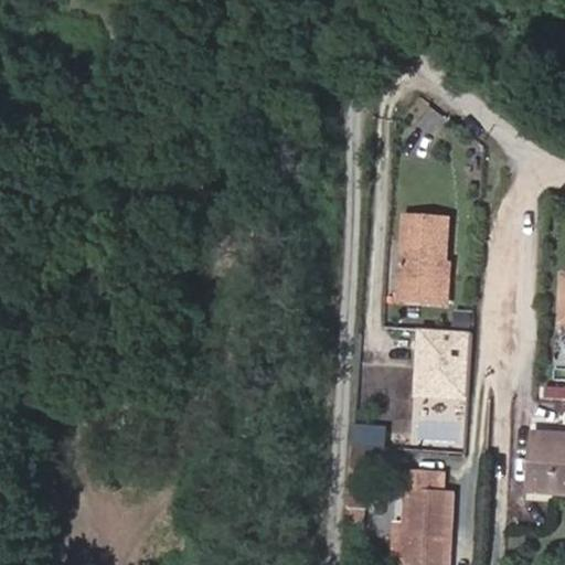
[(405,209),(401,281),(444,284),(446,256),(449,212),(405,209)]
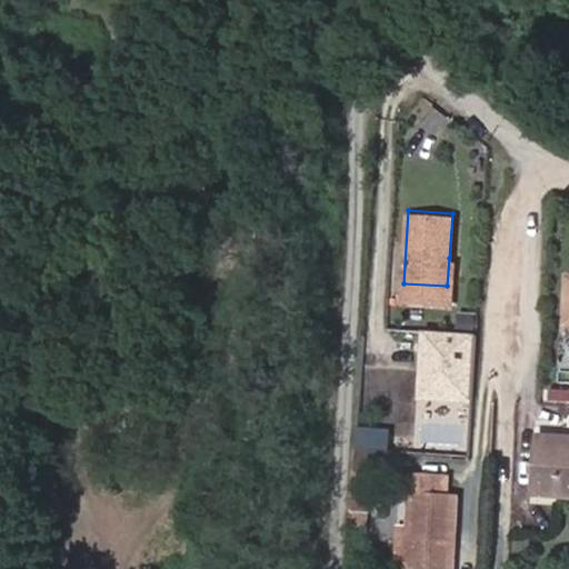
[(403,283),(403,297),(451,299),(453,258),(449,258),(447,286),(403,283)]
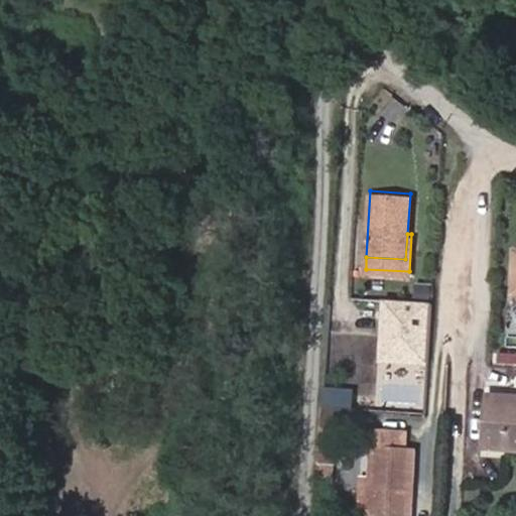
[(428,303),(380,301),(374,405),(422,408),(428,303)]
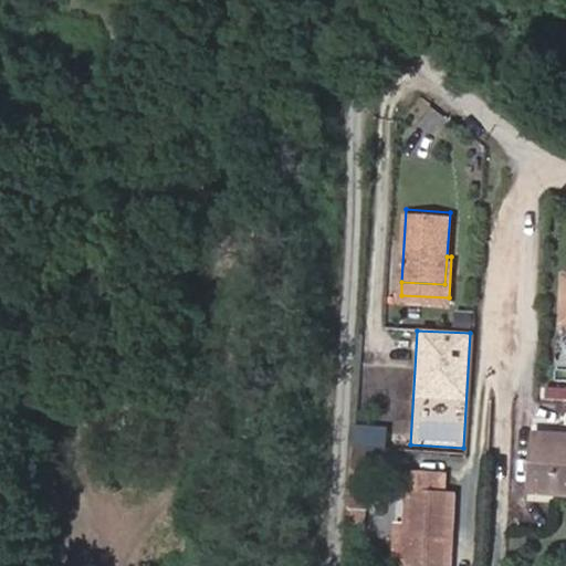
[(565,401),(565,385),(535,385),(535,402),(565,401)]
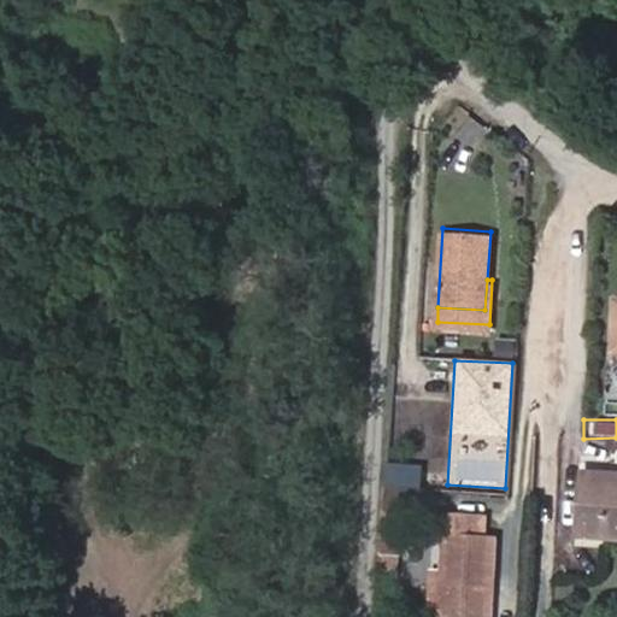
[(579,529),(604,532),(609,483),(606,483),(606,470),(582,469),(579,529)]
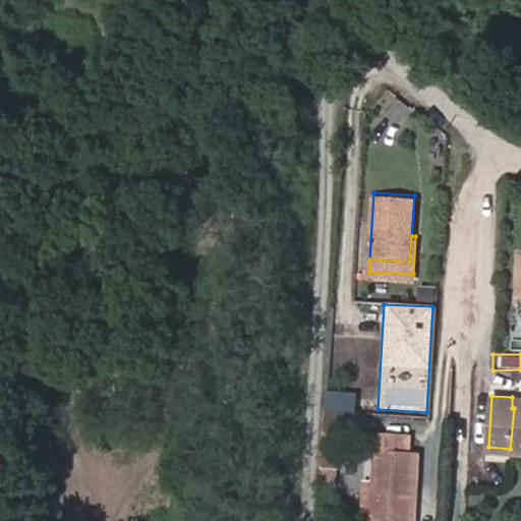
[(355,409),(325,407),(324,429),(320,486),(336,486),(339,431),(353,431),(355,409)]
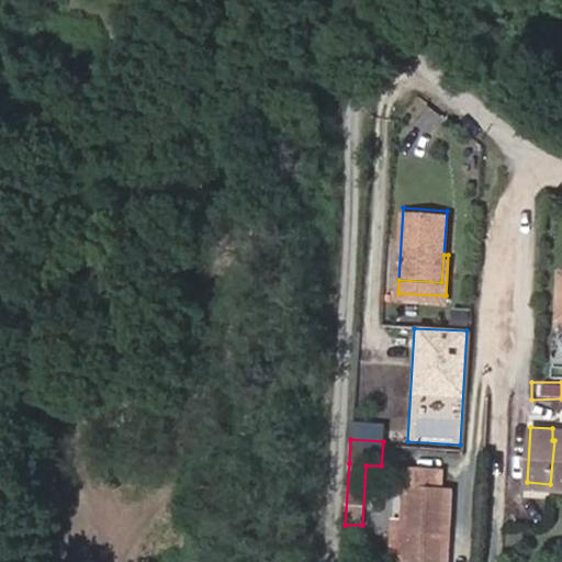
[(550,484),(561,484),(561,440),(554,440),(550,484)]
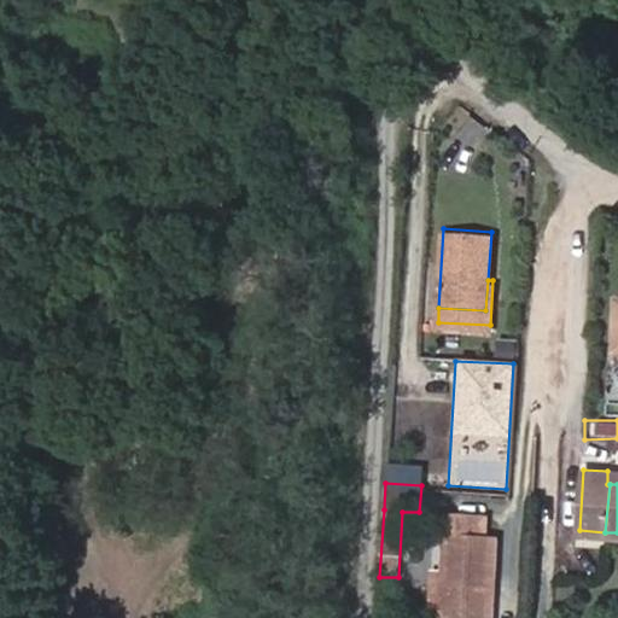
[(445,532),(443,610),(493,612),(496,535),(483,534),(483,513),(438,511),(437,531),(445,532)]
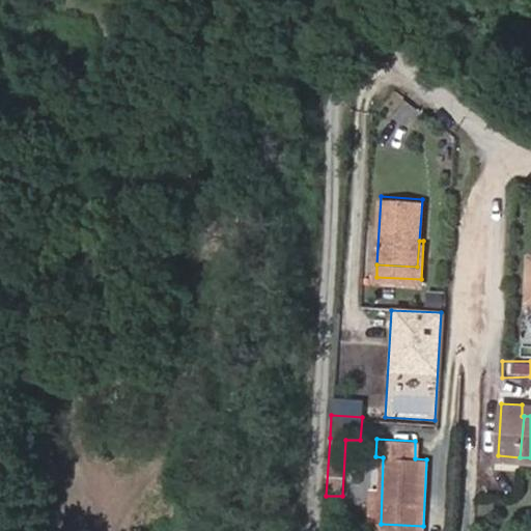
All buildings are outlined.
